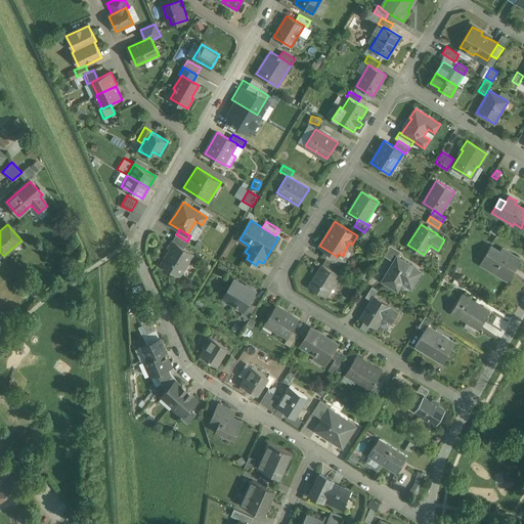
[(187,242),(176,234),(172,242),(175,244),(175,243),(183,248),(187,242)]
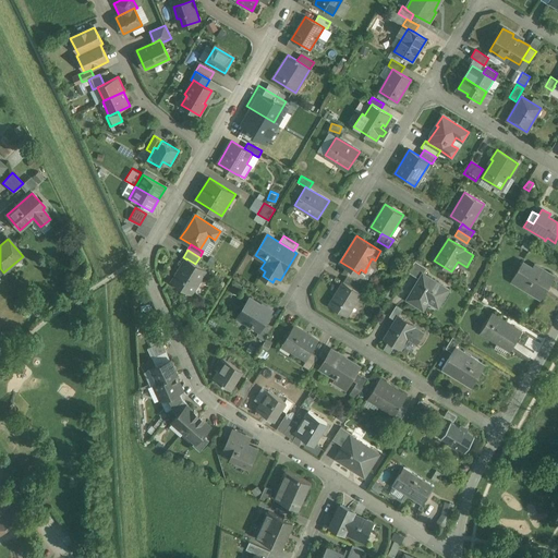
[(186,259),(172,281),(191,293),(205,269),(195,264),(186,258),(186,259)]
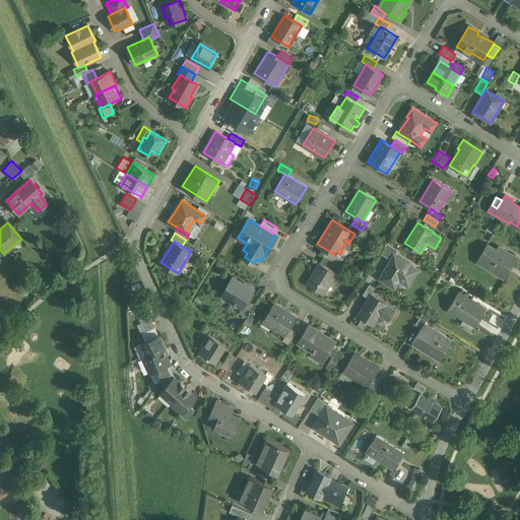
[(398,250),(387,243),(381,253),(391,260),(394,254),(394,255),(398,250)]
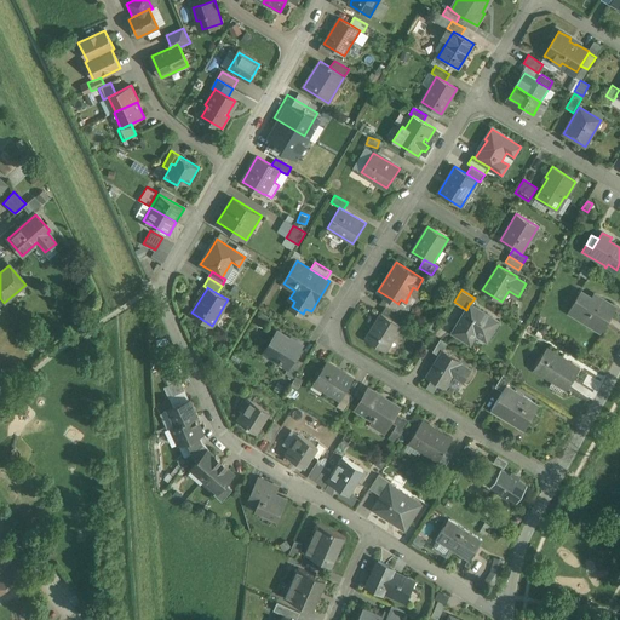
[(597,302),(580,292),(568,311),(586,322),(589,319),(604,327),(616,308),(600,298),(597,302)]
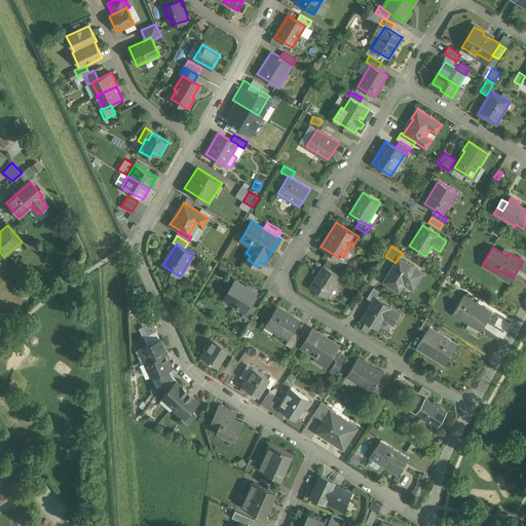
[(338,258),(331,253),(328,259),(338,266),(342,259),(338,257),(338,258)]
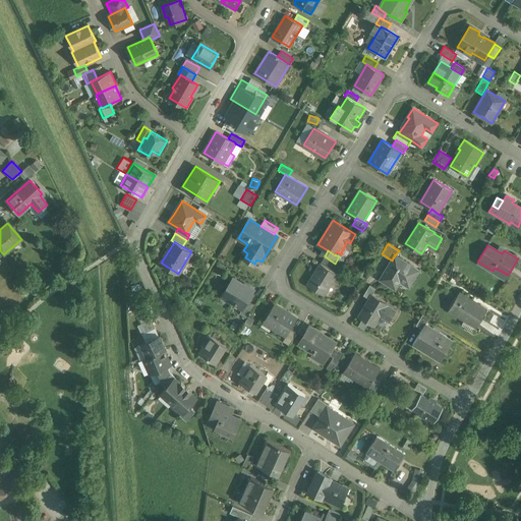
[(395,255),(395,254),(392,261),(380,279),(395,288),(400,280),(409,286),(419,270),(395,255)]
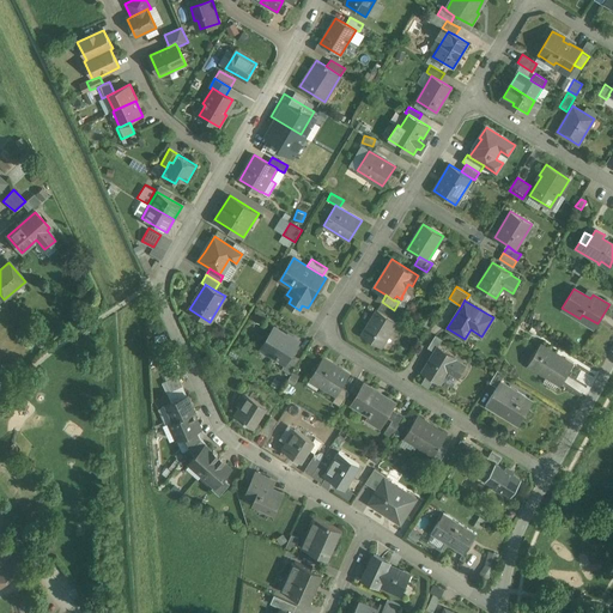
[(394,310),(382,302),(377,310),(390,319),(390,317),(395,310),(394,310)]
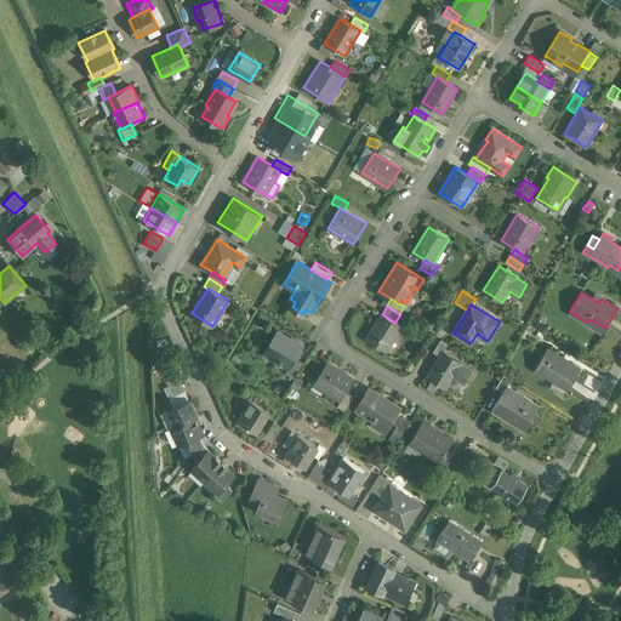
[(396,323),(382,314),(366,339),(387,352),(403,326),(396,322),(396,323)]
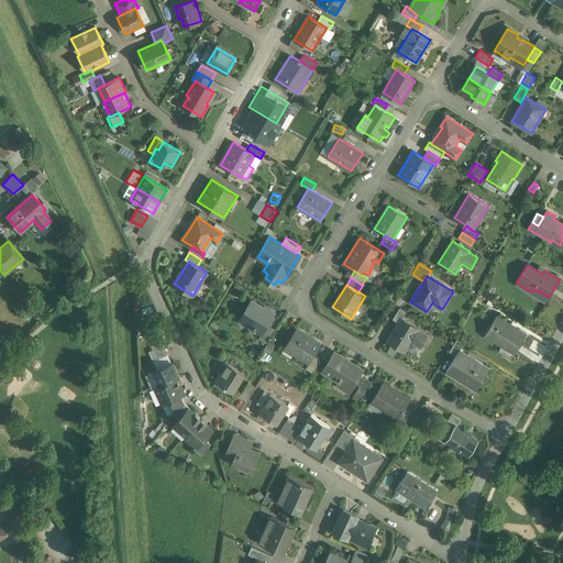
[(275,315),(251,300),(239,320),(262,333),(263,334),(268,326),(275,315)]
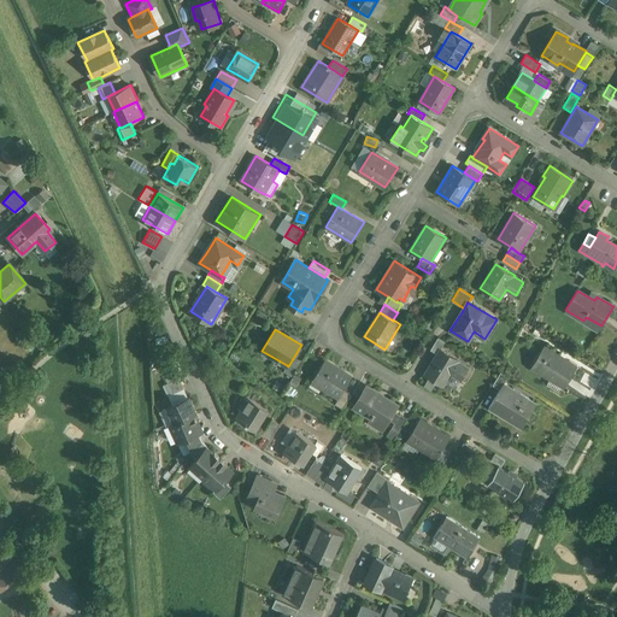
[(577,366),(544,346),(532,366),(564,387),(577,366)]
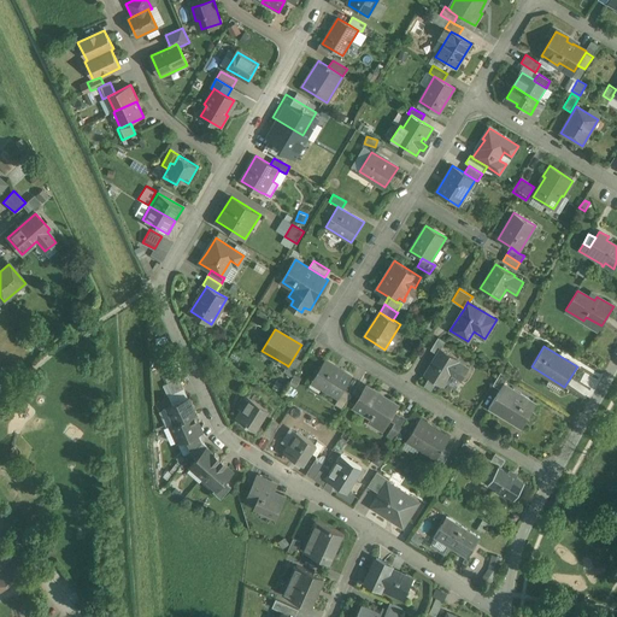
[(459,360),(440,348),(424,374),(444,386),(451,374),(460,380),(469,368),(459,362),(459,360)]
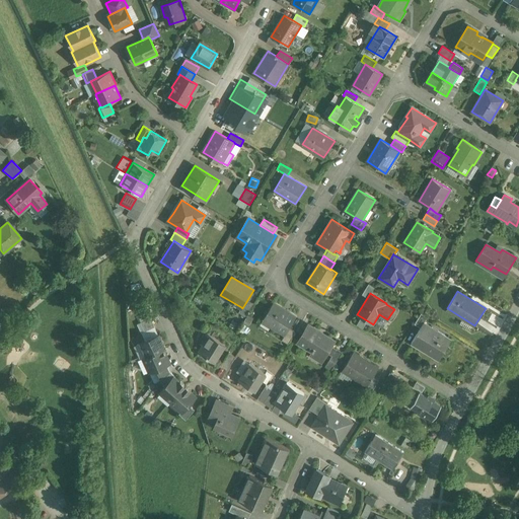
[(247,300),(242,308),(241,307),(238,312),(245,316),(253,303),(247,300)]
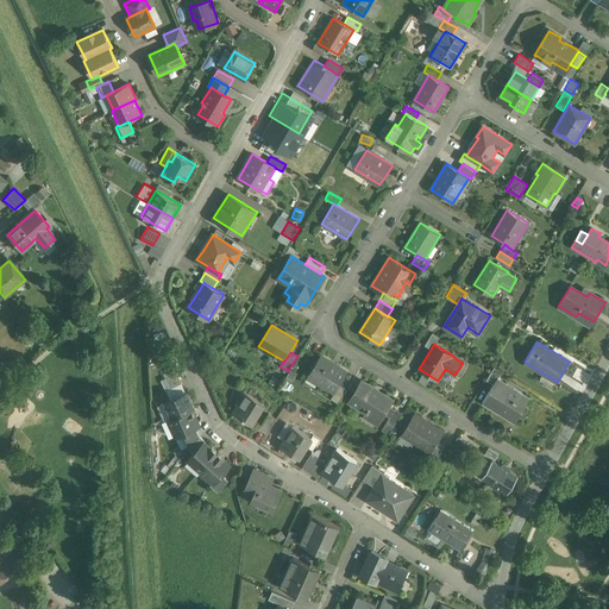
[(347,371),(321,356),(308,376),(316,382),(334,393),(339,384),(347,371)]
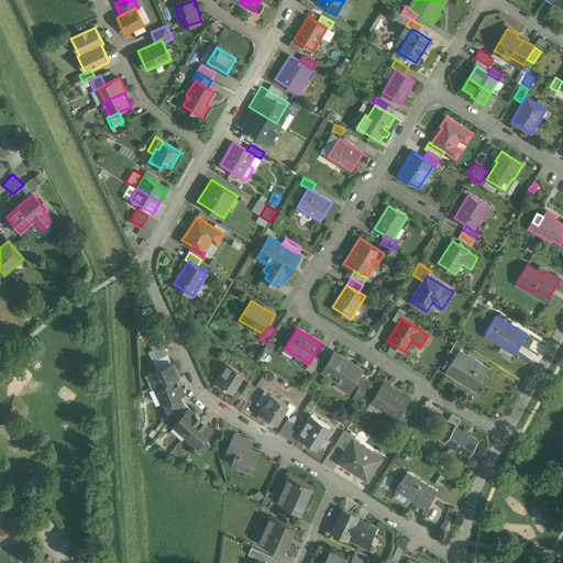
[(464,344),(456,340),(450,351),(456,355),(460,350),(464,344)]
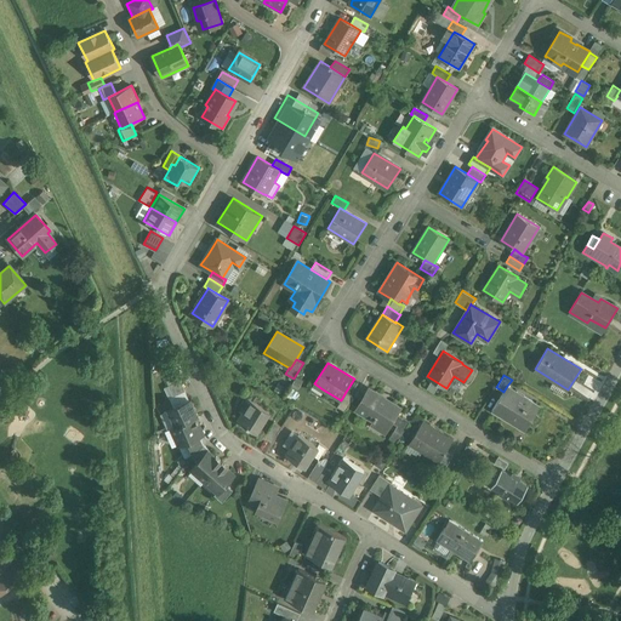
[(181,380),(169,386),(174,397),(186,391),(181,380)]
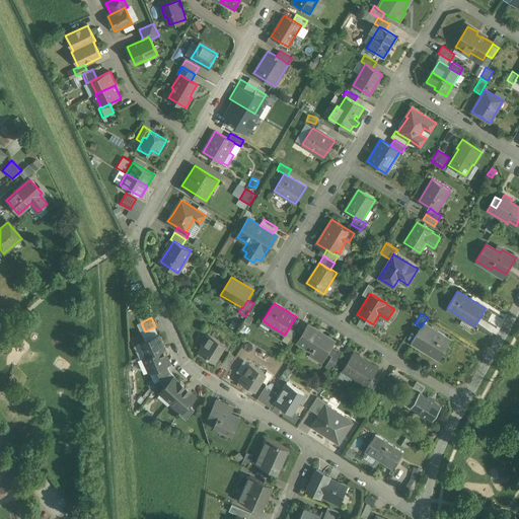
[(424,322),(421,327),(412,343),(439,360),(451,339),(424,322)]
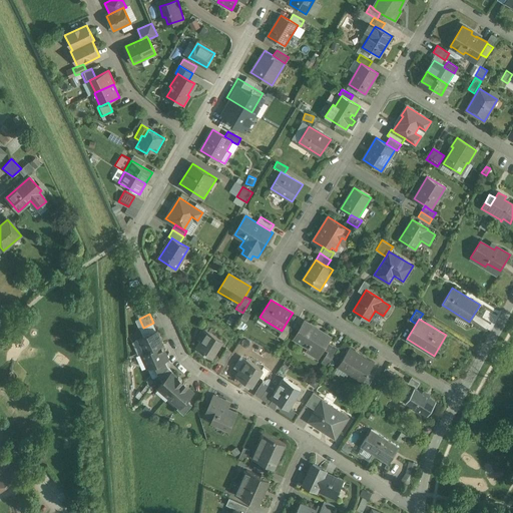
[(331,337),(305,321),(295,338),(310,347),(307,350),(319,357),(324,349),(328,352),(332,345),(328,342),(331,337)]
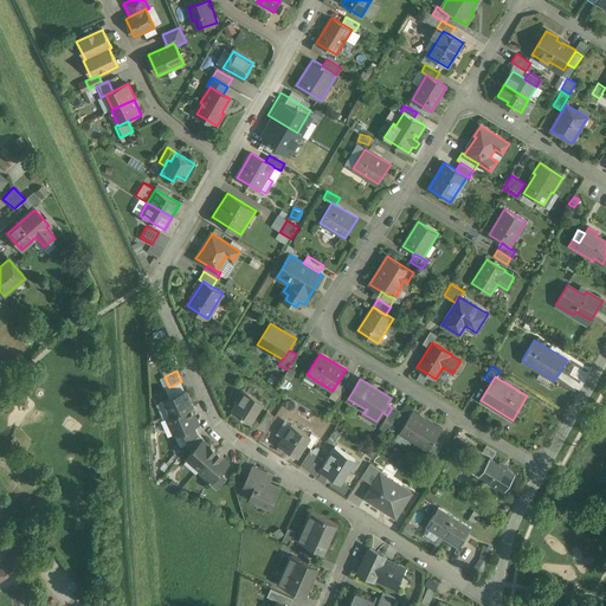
[(345,387),(337,382),(333,391),(329,397),(336,401),(345,387)]
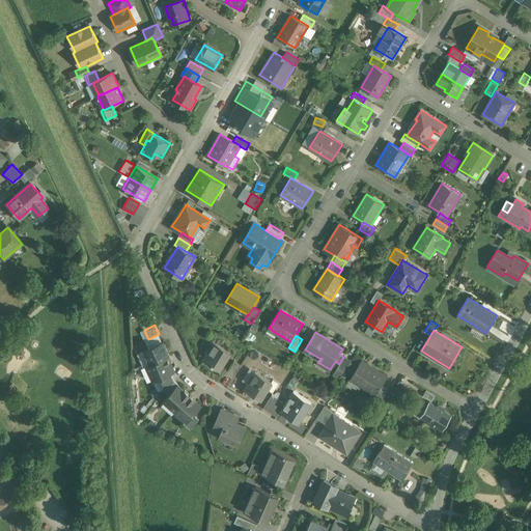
[(170,356),(163,341),(144,351),(150,364),(168,357),(170,356)]
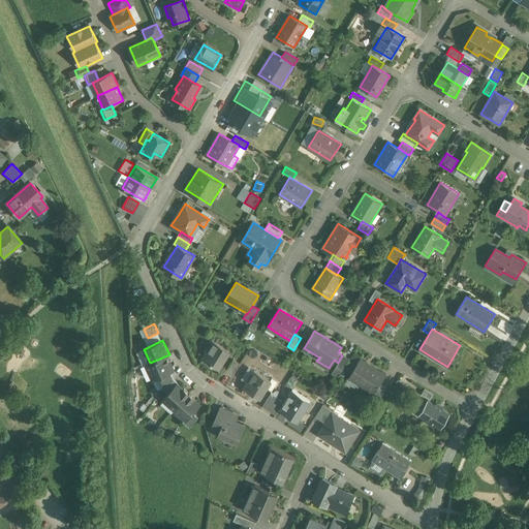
[(229,350),(215,341),(204,359),(211,363),(211,364),(217,367),(221,360),(223,362),(229,350)]
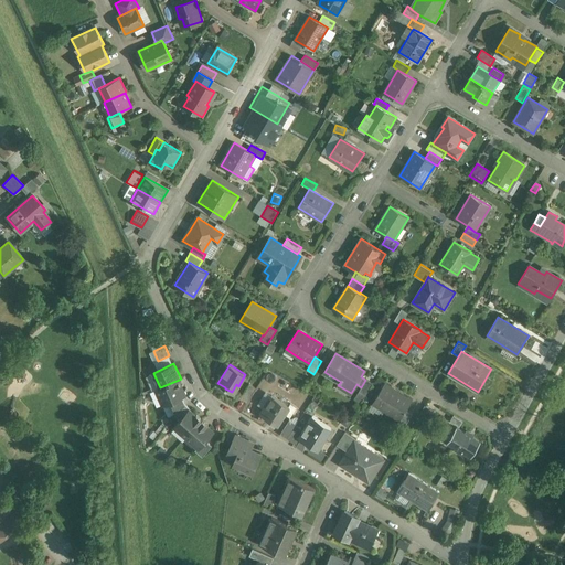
[(361,387),(359,391),(365,395),(373,383),(366,379),(361,387)]
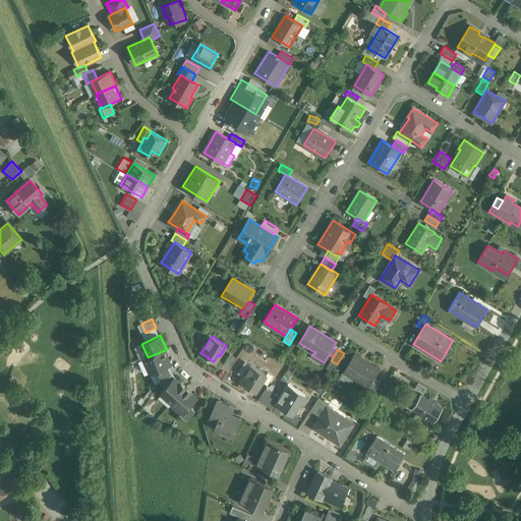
[(165,350),(148,357),(143,359),(151,373),(157,370),(167,365),(171,364),(165,350)]
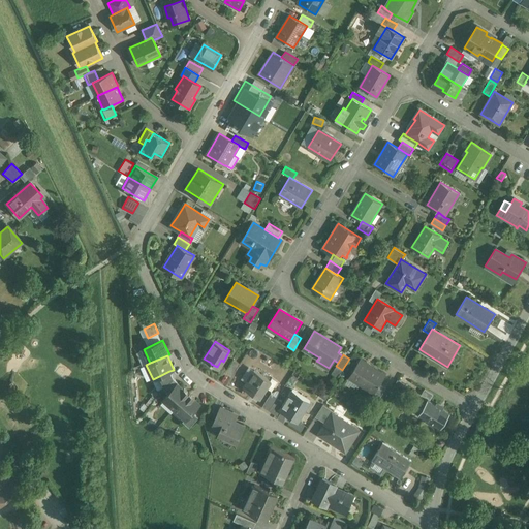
[(386,374),(360,359),(349,376),(374,392),(375,393),(380,383),(386,374)]
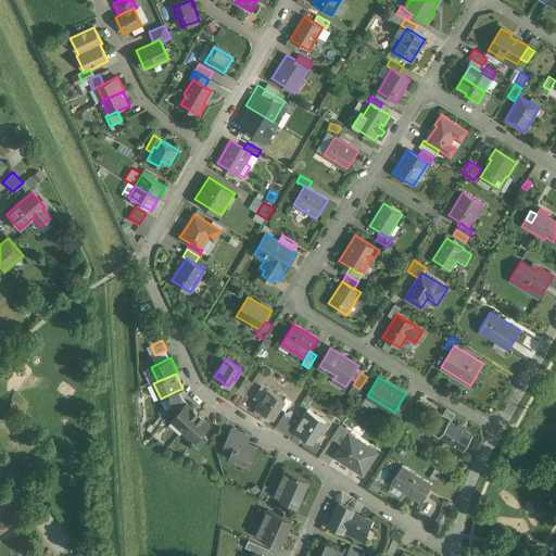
[(245,378),(237,391),(244,395),(252,382),(245,378)]
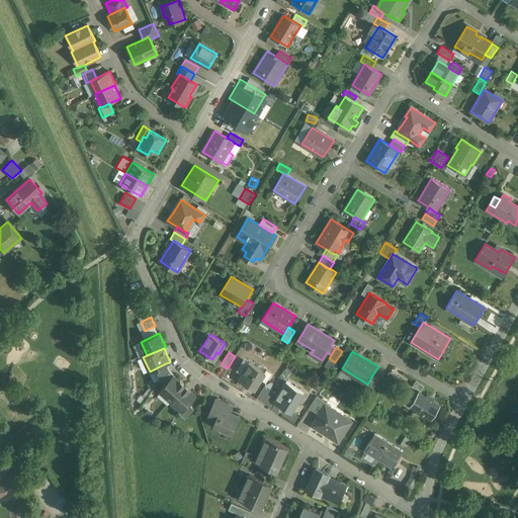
[(264,372),(250,362),(240,378),(247,383),(246,384),(254,389),(264,372)]
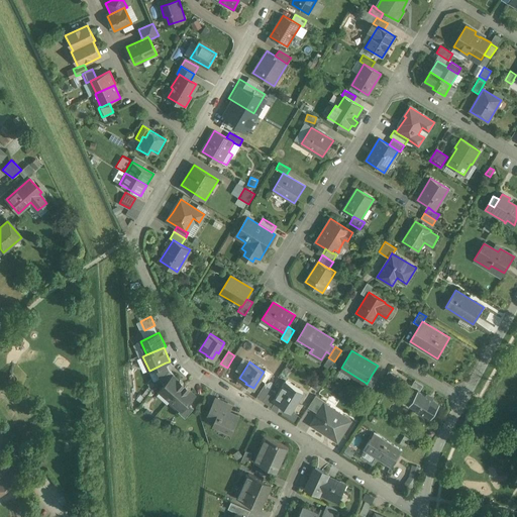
[(166,363),(156,368),(161,380),(170,371),(166,363)]
